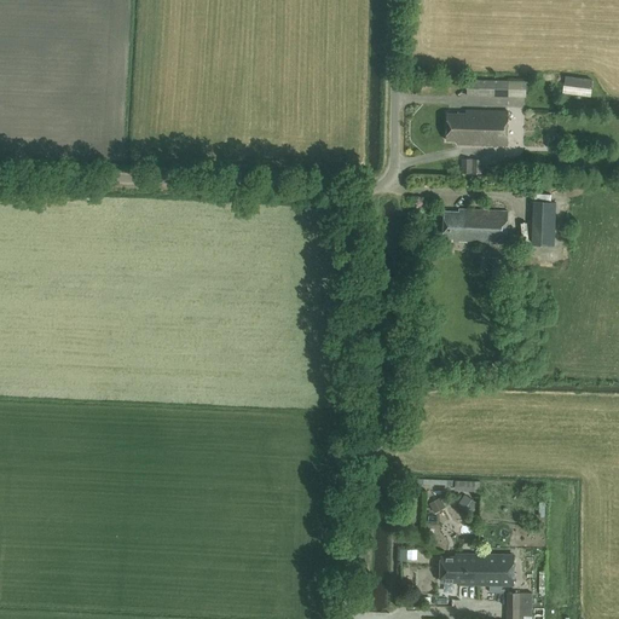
[(508,97),(509,80),(467,79),(467,96),(508,97)]
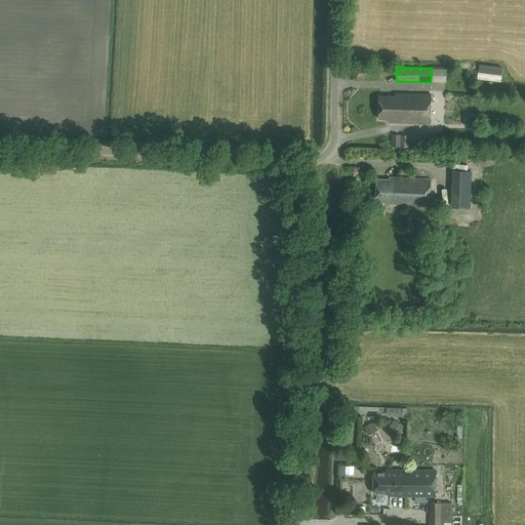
[(396,94),(396,95),(380,95),(380,119),(390,119),(390,123),(430,123),(431,94),(396,94)]
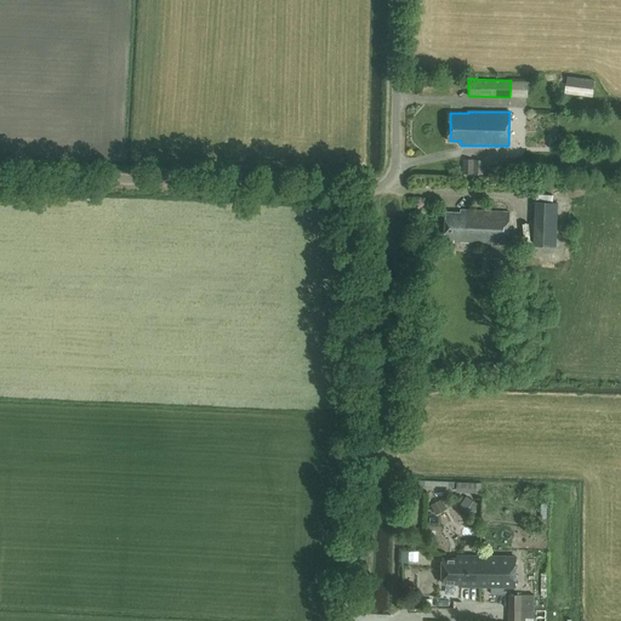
[(465,172),(474,172),(474,159),(465,159),(465,172)]
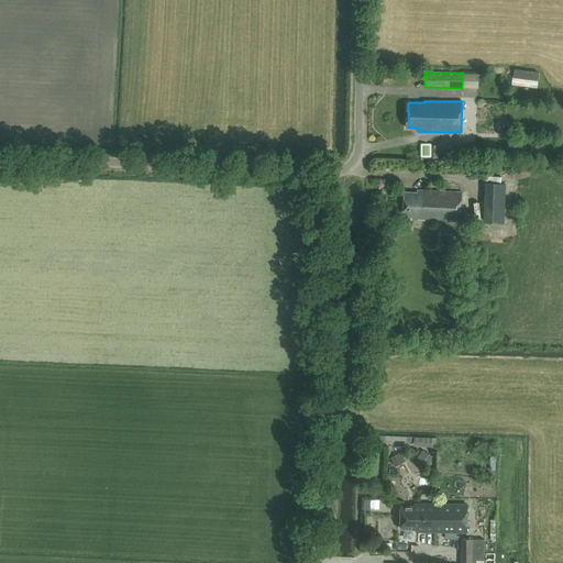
[(484,222),(505,223),(506,184),(485,183),(484,222)]
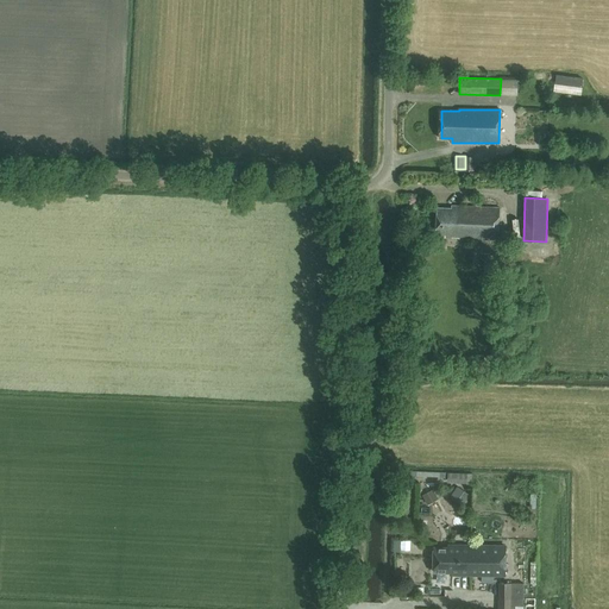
[(445,234),(445,238),(497,239),(498,208),(452,205),(452,208),(437,207),(435,234),(445,234)]
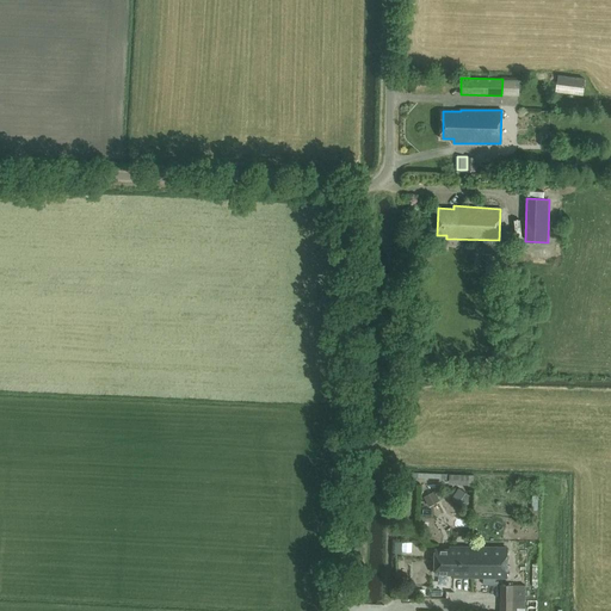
[(450,474),(449,485),(469,486),(469,475),(450,474)]
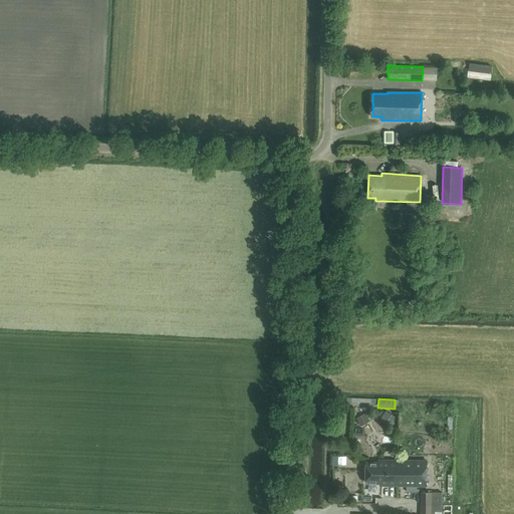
[(363,424),(371,420),(368,412),(360,416),(363,424)]
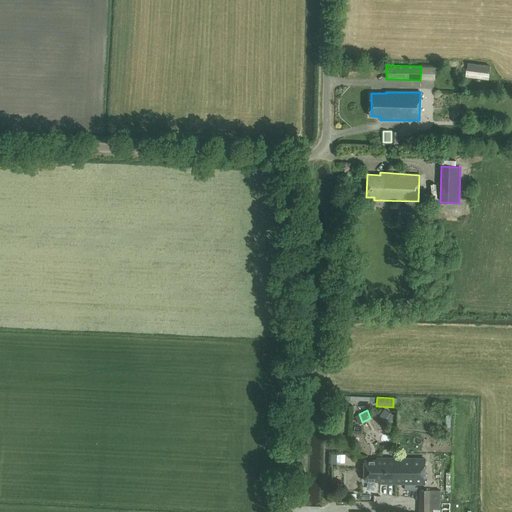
[(425,461),(377,459),(377,461),(365,461),(365,481),(381,482),(380,484),(396,484),(396,481),(403,482),(403,485),(425,485),(425,461)]
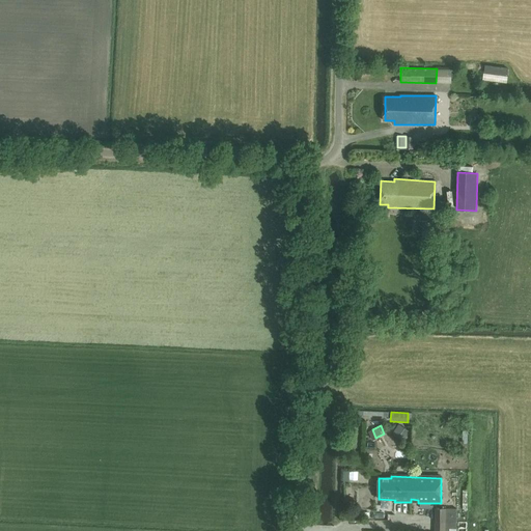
[(455,530),(456,509),(436,508),(435,530),(455,530)]
